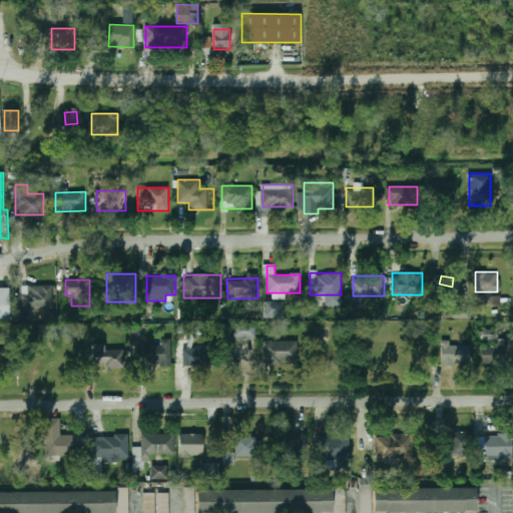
[(53,285),(22,285),(22,309),(53,309),(53,285)]
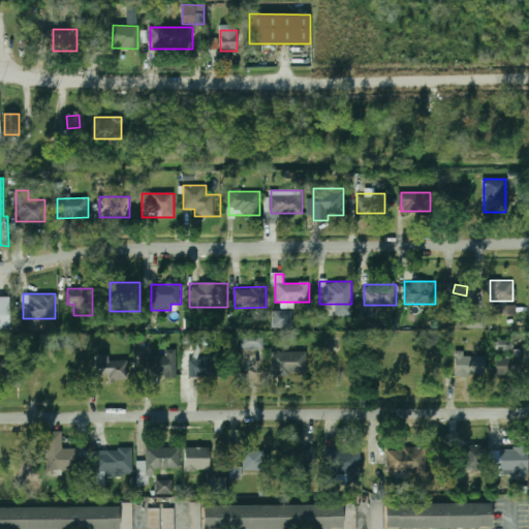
[(0,329),(10,329),(10,297),(0,297),(0,329)]
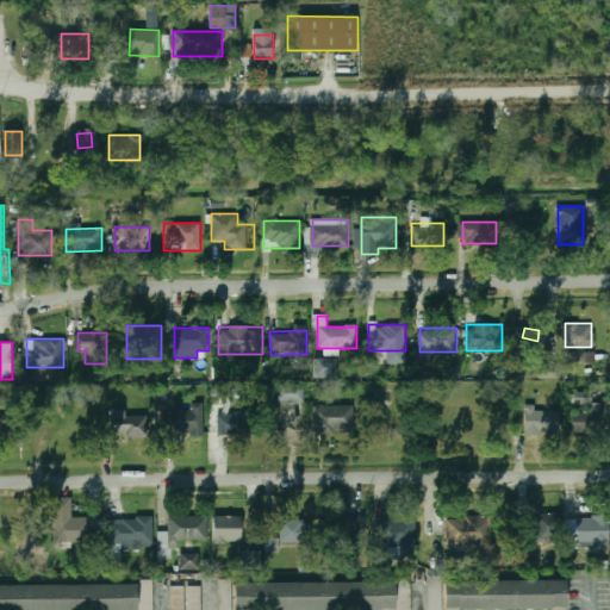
[(568,362),(596,362),(596,350),(568,350),(568,362)]
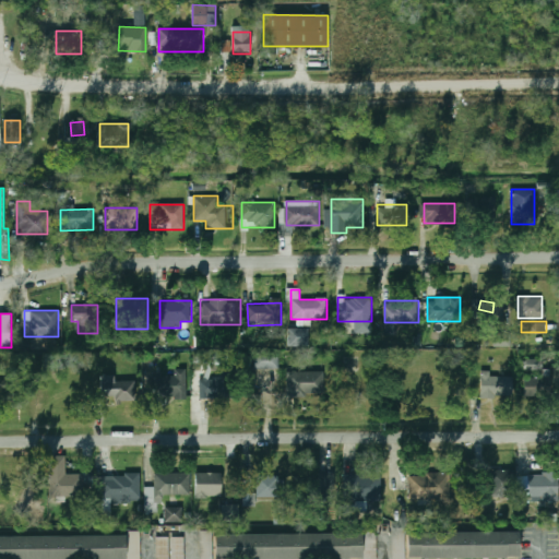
[(289,346),(308,346),(308,329),(289,329),(289,346)]
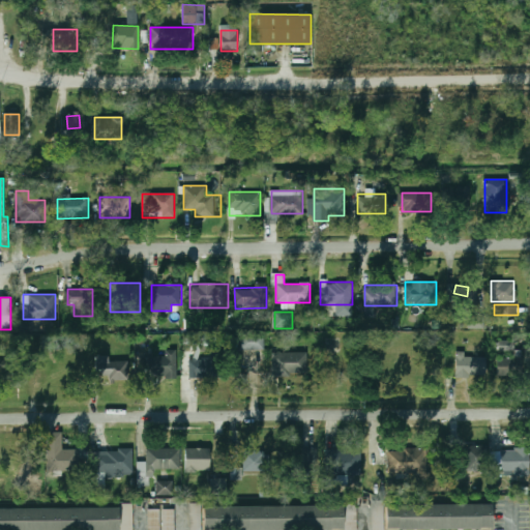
[(468,317),(468,328),(483,328),(483,317),(468,317)]
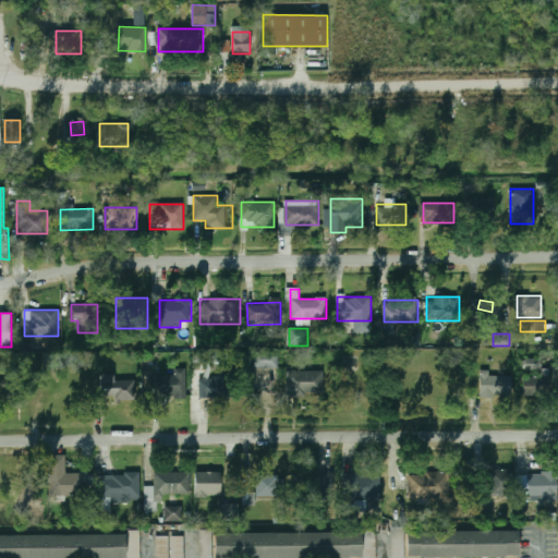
[(279,352),(253,352),(253,368),(279,368),(279,352)]
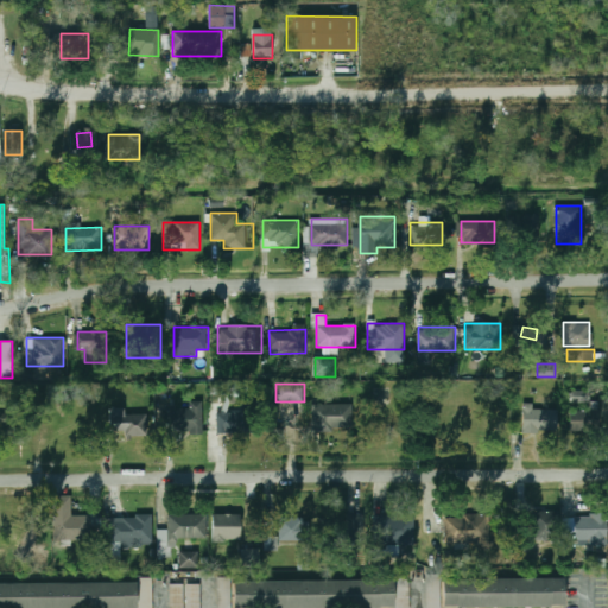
[(210,386),(210,396),(222,394),(222,385),(210,386)]
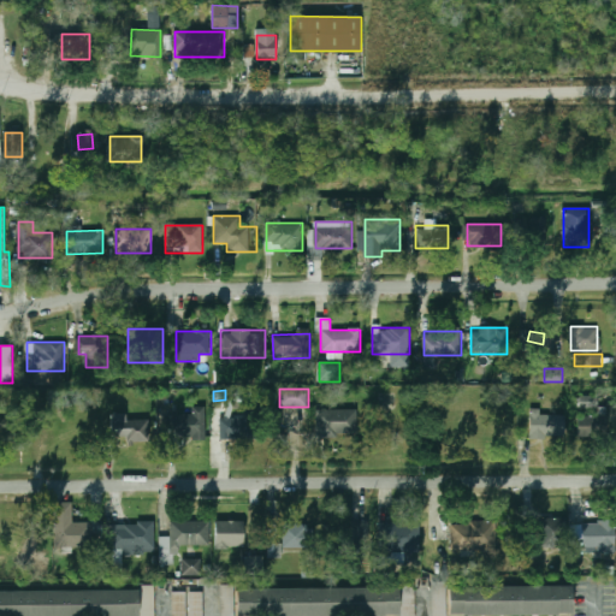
[(581,396),(581,418),(606,418),(606,396),(581,396)]
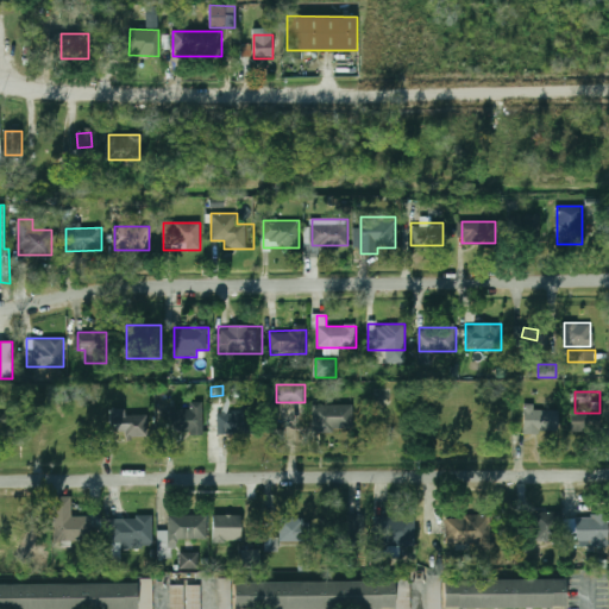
[(202,433),(202,402),(188,402),(188,408),(165,408),(165,433),(202,433)]
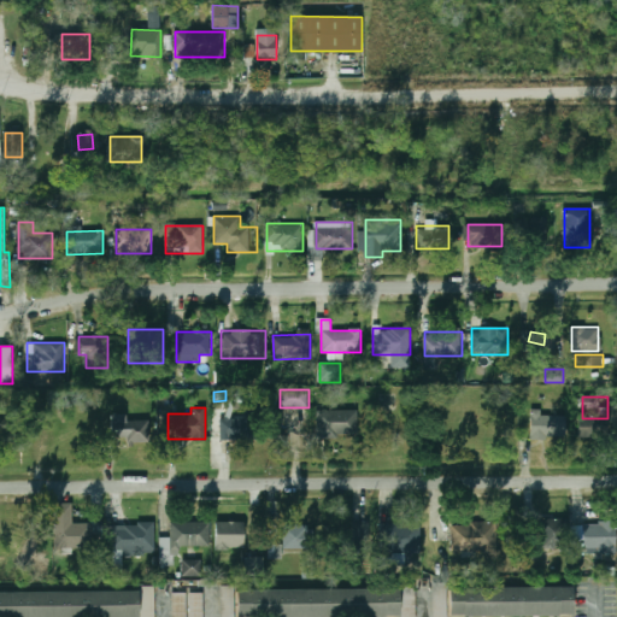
[(358,410),(317,410),(317,438),(358,438),(358,410)]
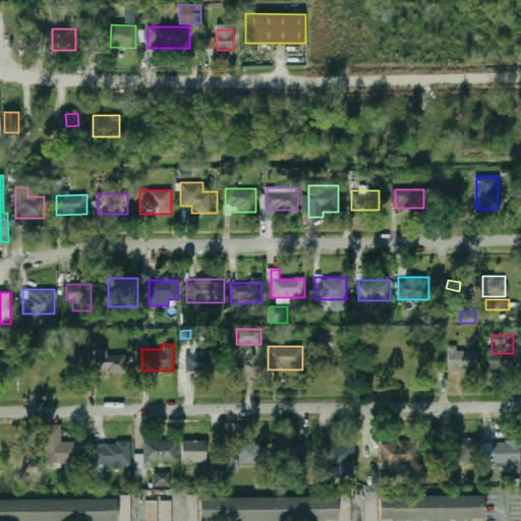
[(477,369),(476,350),(449,350),(449,369),(477,369)]
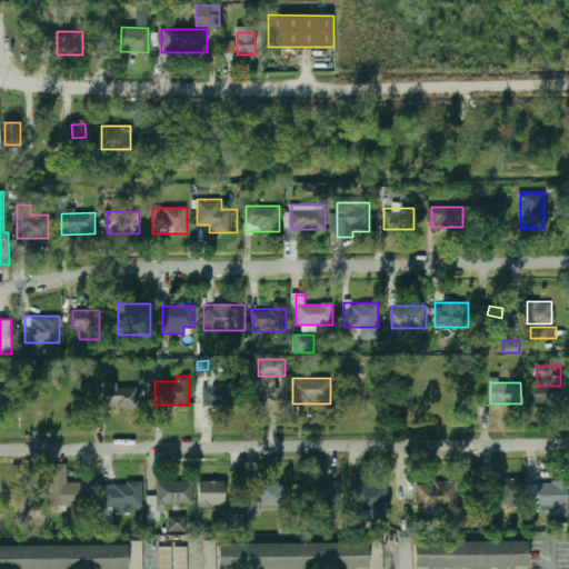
[(102,407),(137,407),(137,383),(102,383),(102,407)]
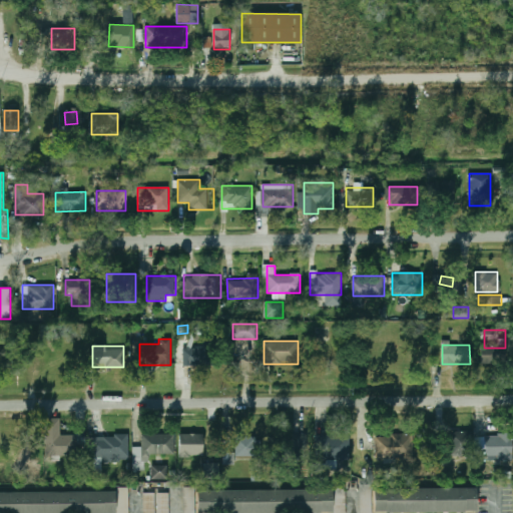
[(183,365),(214,365),(214,347),(183,347),(183,365)]
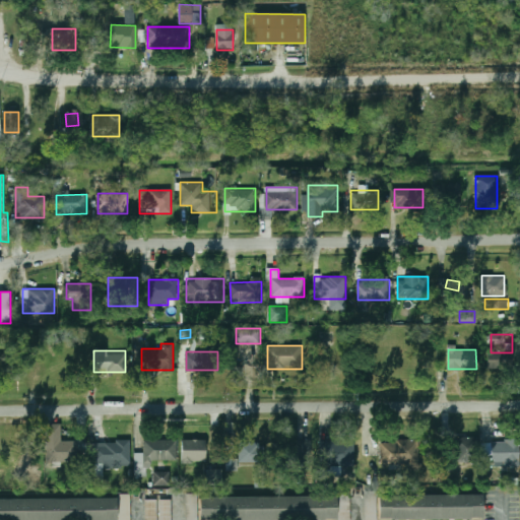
[(77,462),(77,442),(60,442),(60,425),(46,425),(46,462),(77,462)]
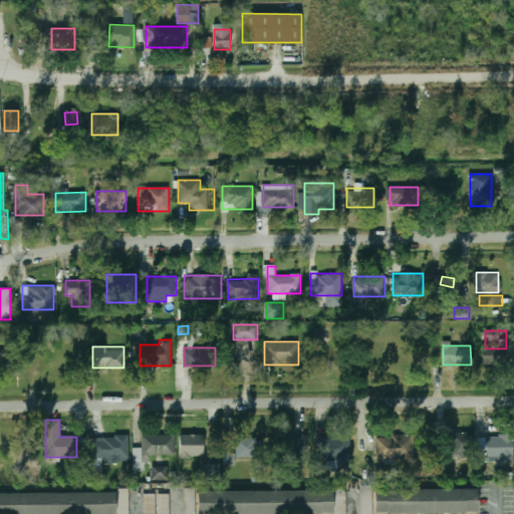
[(473,433),(451,433),(451,458),(473,458),(473,433)]
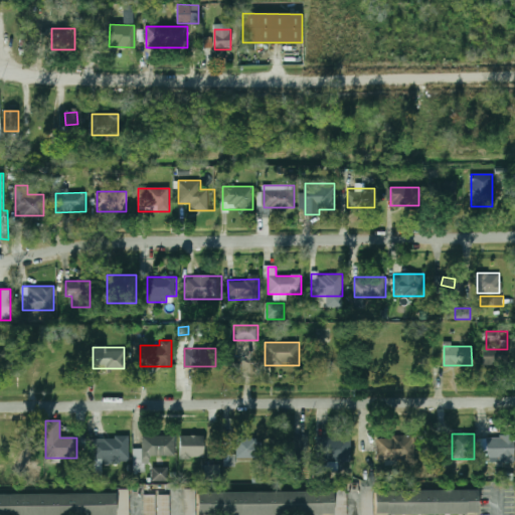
[(134,449),(134,471),(149,471),(149,456),(175,456),(175,436),(142,436),(142,449),(134,449)]
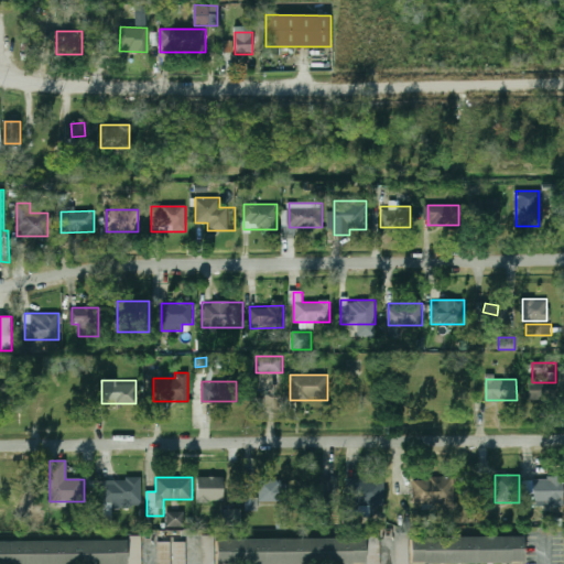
[(196,502),(223,502),(223,477),(196,477),(196,502)]
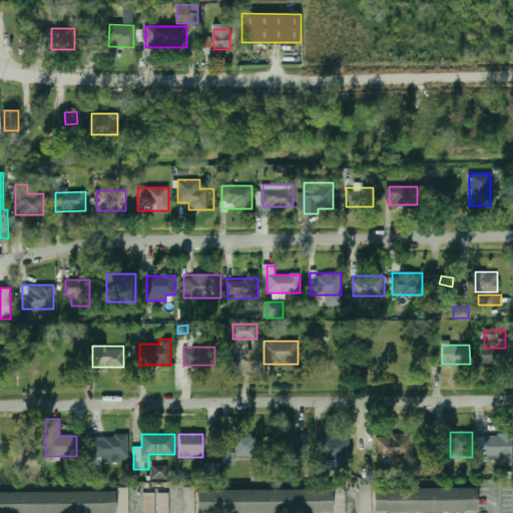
[(89,475),(102,476),(102,460),(128,460),(128,436),(90,435),(89,475)]
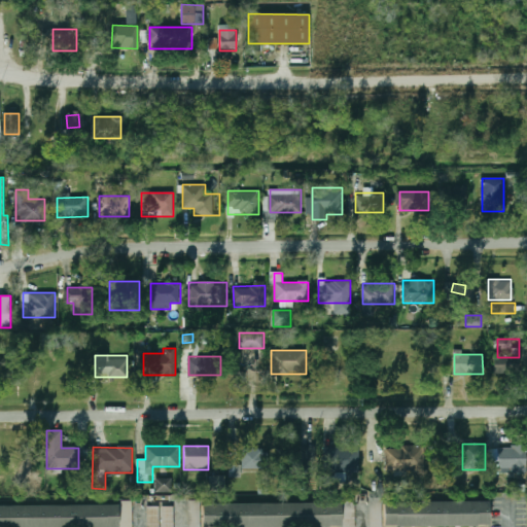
[(424,471),(424,447),(391,447),(391,471),(424,471)]
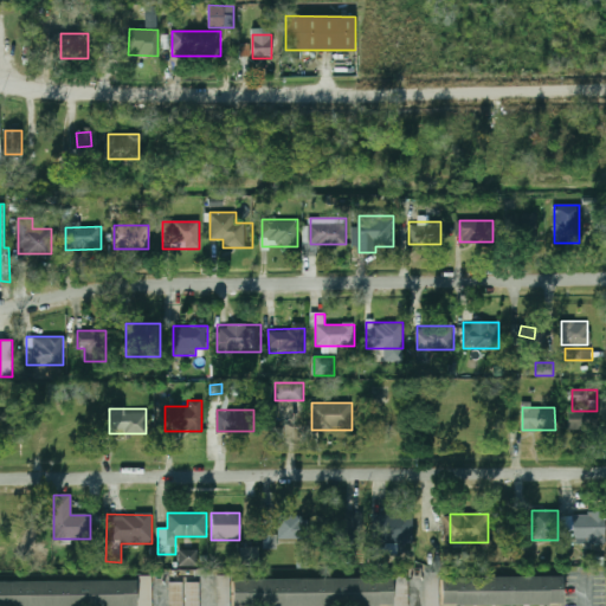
[(339,539),(362,536),(360,515),(336,517),(339,539)]
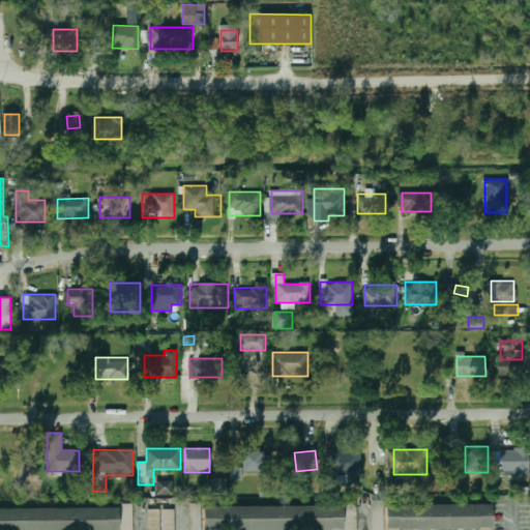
[(326,450),(326,474),(360,474),(360,450),(326,450)]
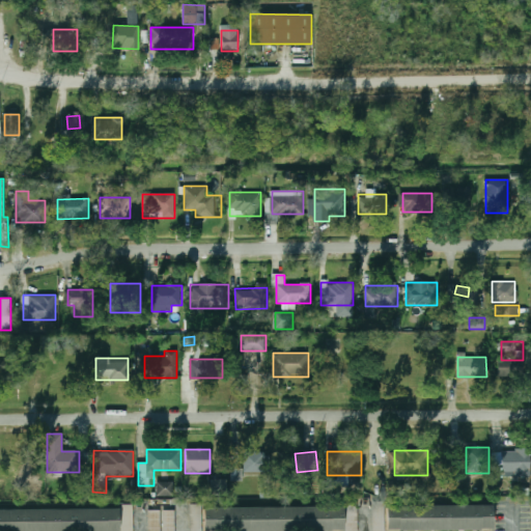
[(500,473),(530,473),(530,451),(500,451),(500,473)]
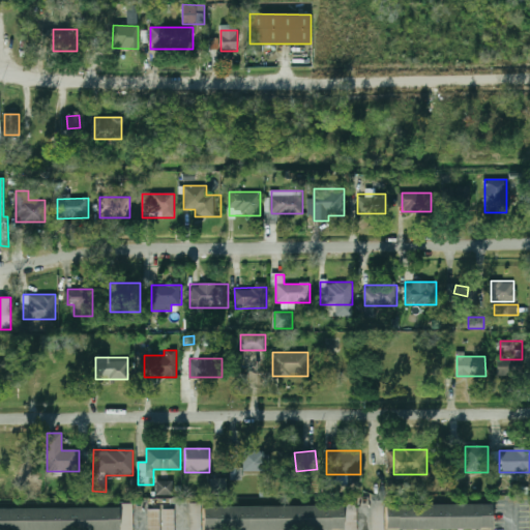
[(243,451),(243,474),(271,474),(271,451),(243,451)]
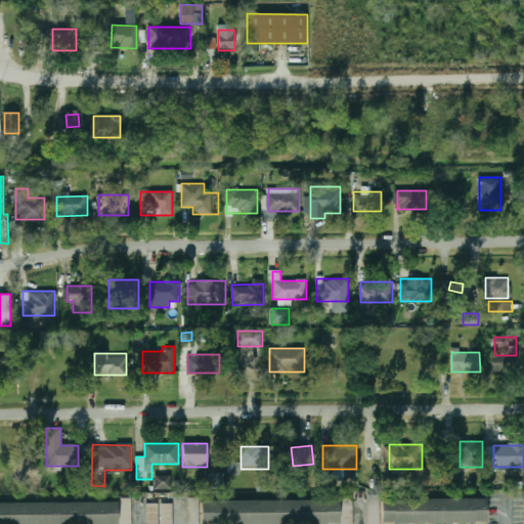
[(227,474),(239,475),(239,463),(228,463),(227,474)]
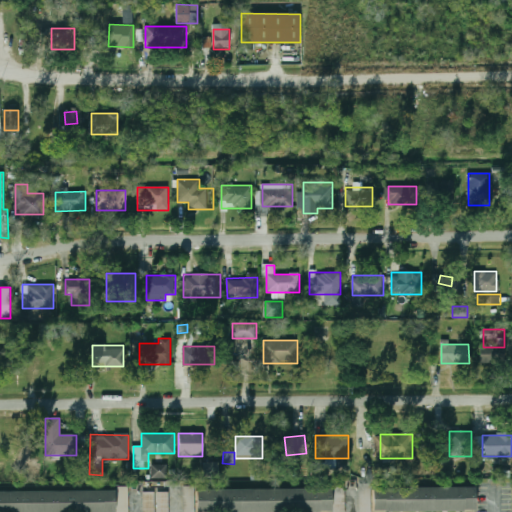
[(218,477),(218,463),(204,463),(204,477),(218,477)]
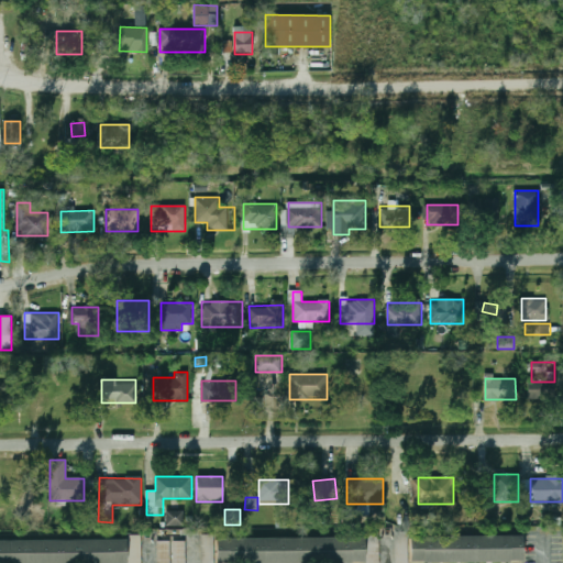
[(180,511),(168,511),(168,522),(180,522),(180,511)]
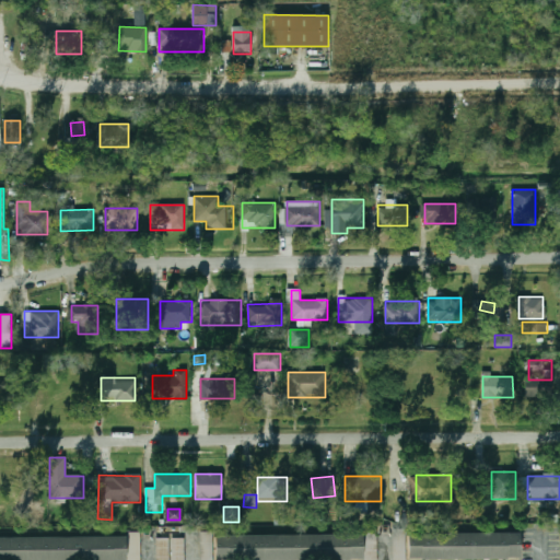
[(394,559),(405,559),(405,529),(394,529),(394,559)]
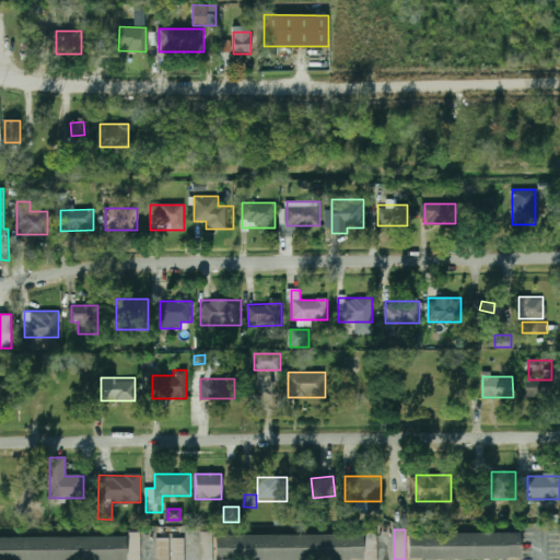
[(378,559),(377,531),(365,531),(368,559),(378,559)]
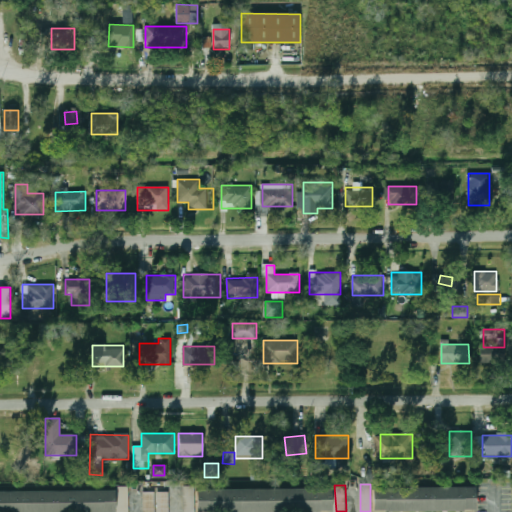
[(118,511),(128,511),(128,487),(118,487),(118,511)]
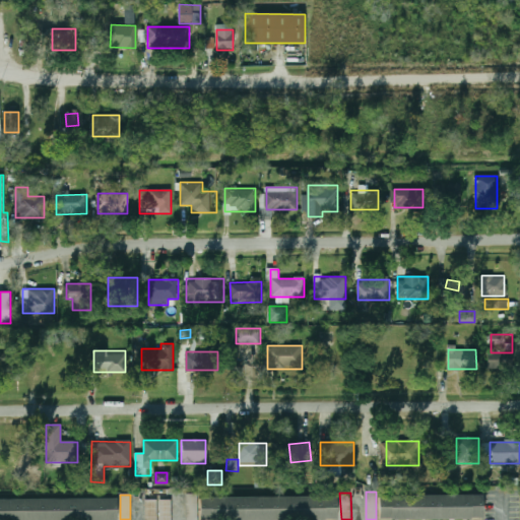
[(199,497),(200,519),(194,519),(194,495),(186,495),(186,519),(200,519),(337,519),(336,496),(199,497)]
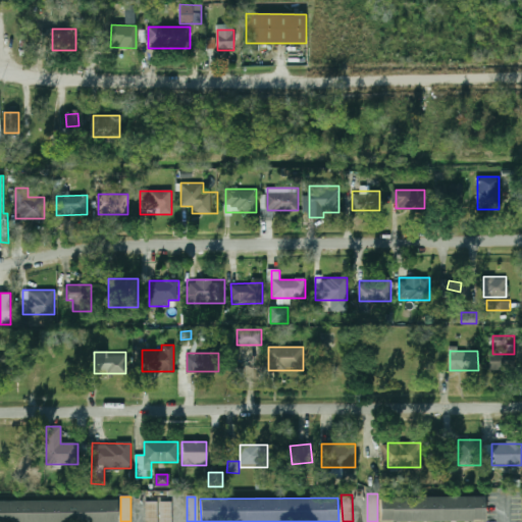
[(379,521),(483,521),(483,497),(379,497),(379,521)]
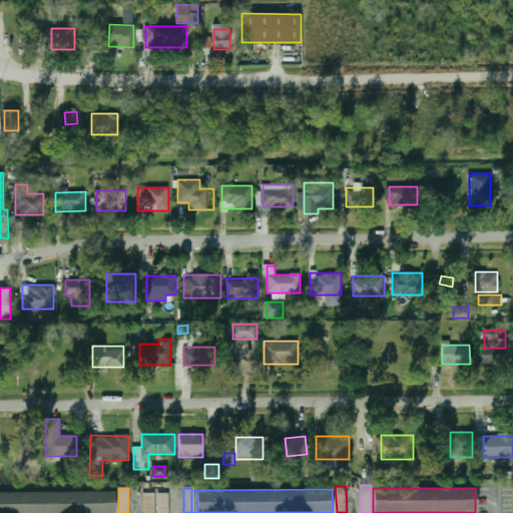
[(0,492),(0,512),(114,512),(114,491),(0,492)]
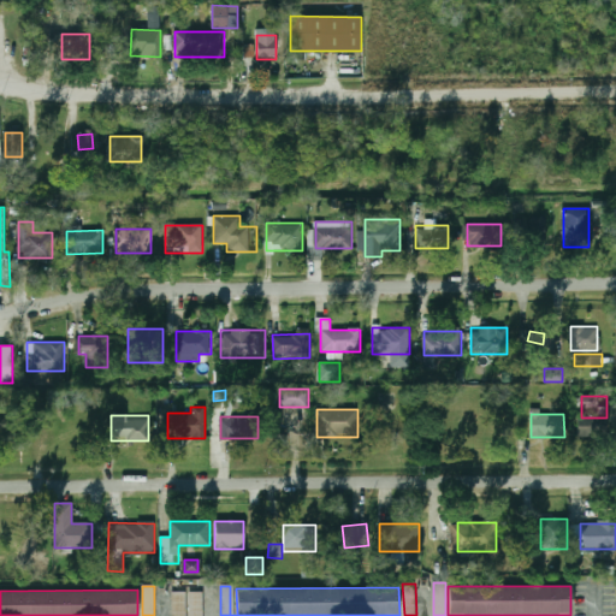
[(187,615),(187,591),(172,591),(172,615),(187,615)]
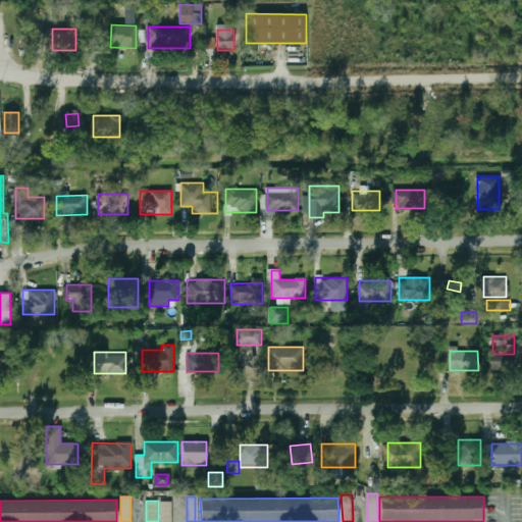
[(167,517),(173,506),(164,501),(158,512),(167,517)]
